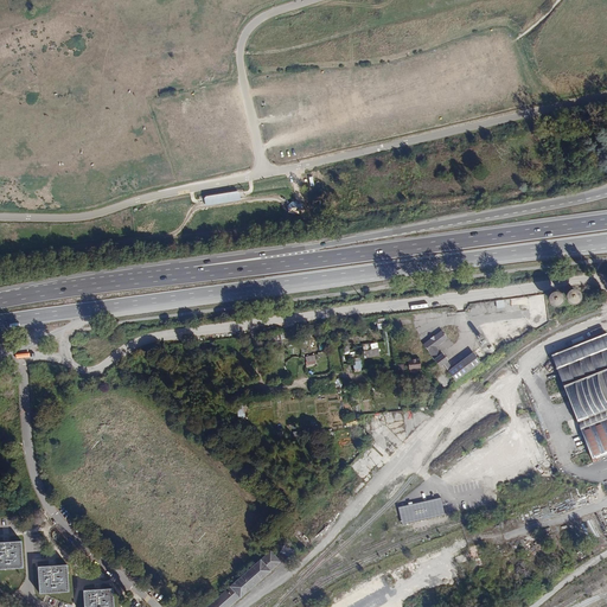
[(560,308),(569,302),(563,291),(554,296),(560,308)]
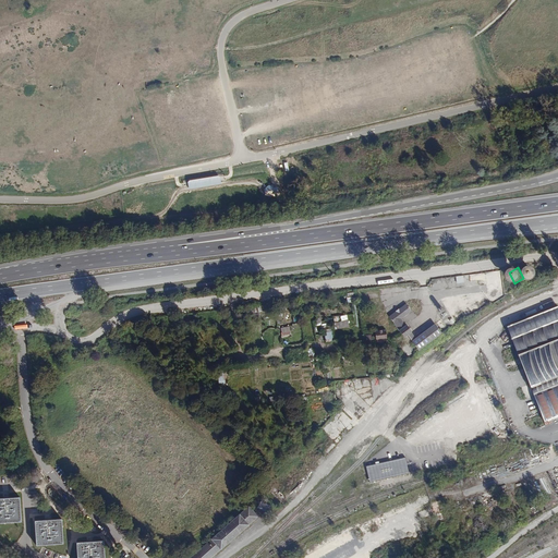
[(540,270),(528,267),(524,277),(537,280),(540,270)]
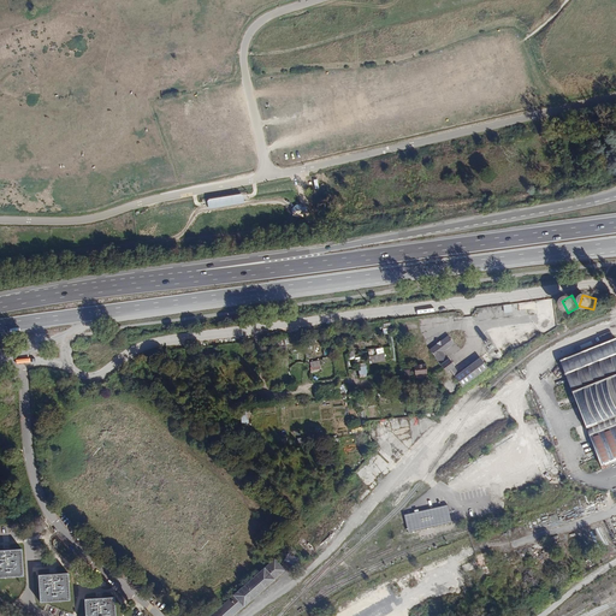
[(455,343),(449,336),(430,349),(446,372),(451,369),(452,368),(442,353),(443,351),(455,343)]
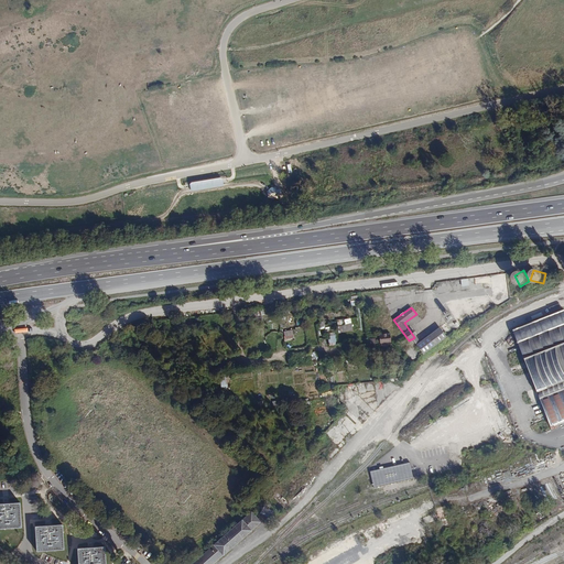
[(563,420),(563,310),(512,331),(550,426),(563,420)]
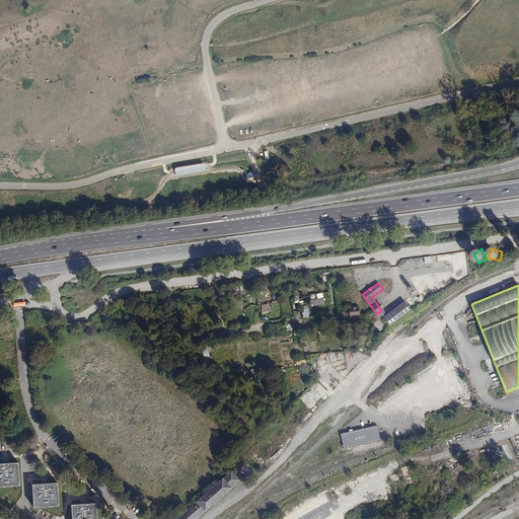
[(372,297),(381,310),(383,309),(383,308),(373,296),(372,297)]
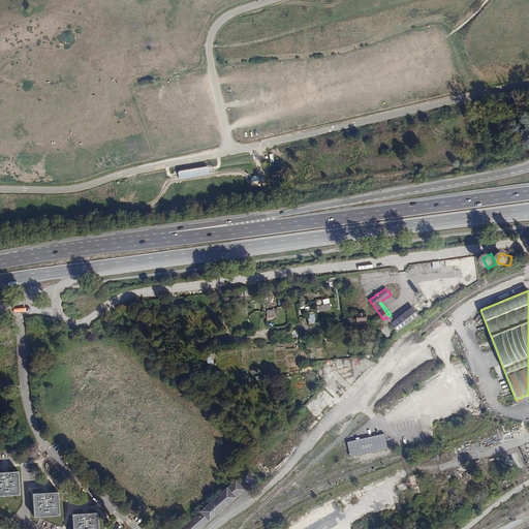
[(319,312),(331,309),(330,303),(318,306),(319,312)]
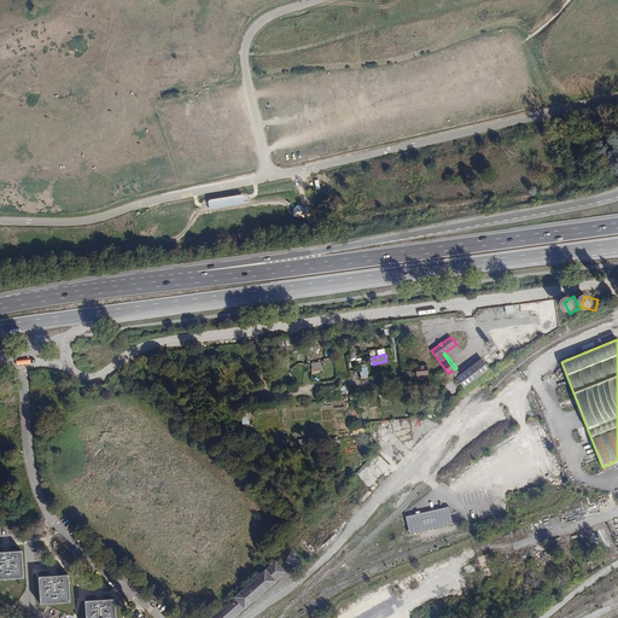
[(489,368),(482,359),(461,374),(458,377),(456,378),(464,388),(489,368)]
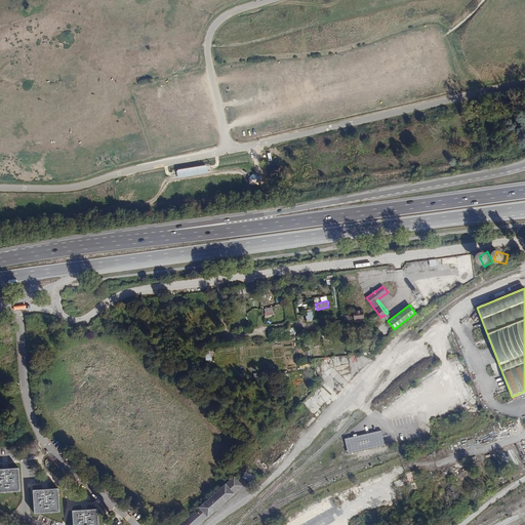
[(364,318),(363,310),(353,312),(354,320),(364,318)]
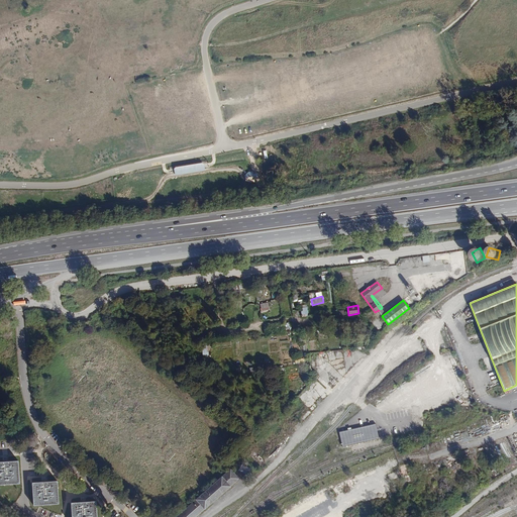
[(41,337),(41,327),(32,327),(32,330),(31,330),(31,337),(41,337)]
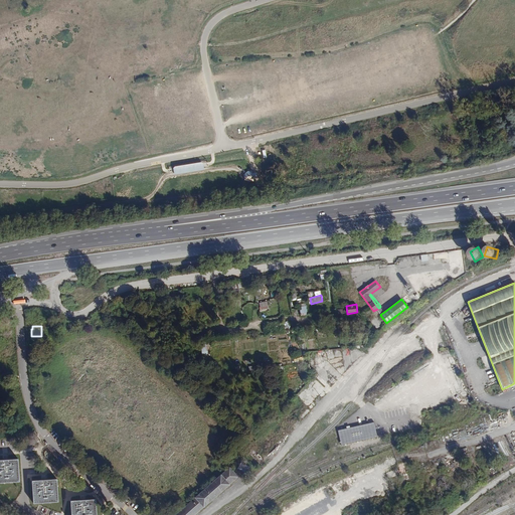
[(187,350),(180,344),(178,347),(174,351),(184,360),(186,358),(190,353),(187,350)]
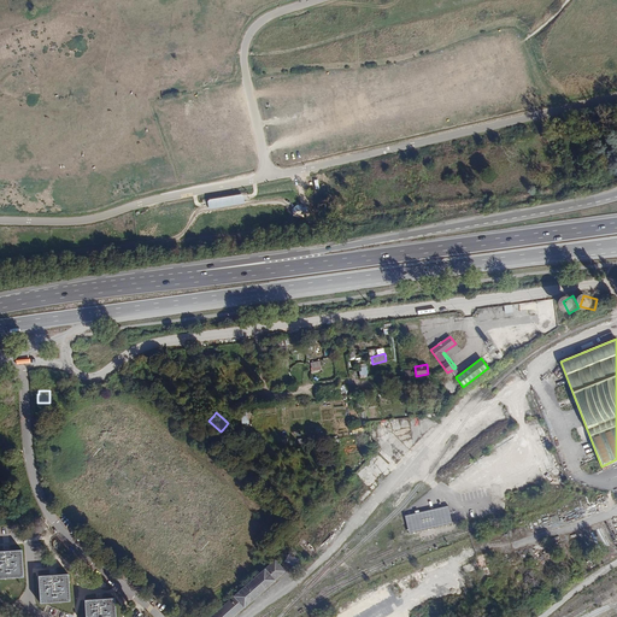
[(313,546),(394,460),(385,451),(304,538),(313,546)]
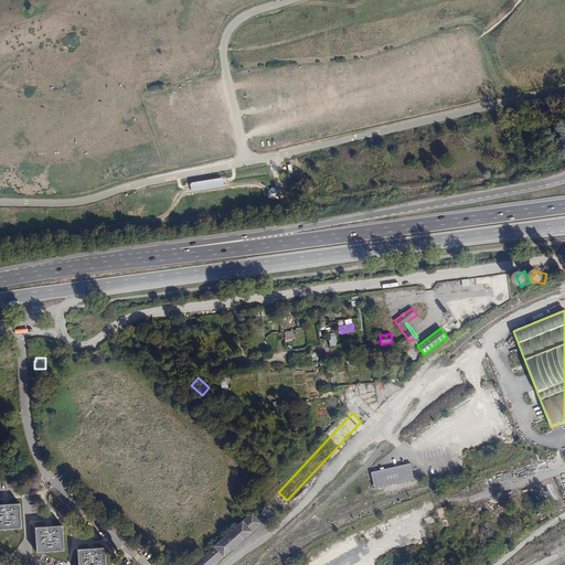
[(530,468),(540,464),(536,456),(526,460),(530,468)]
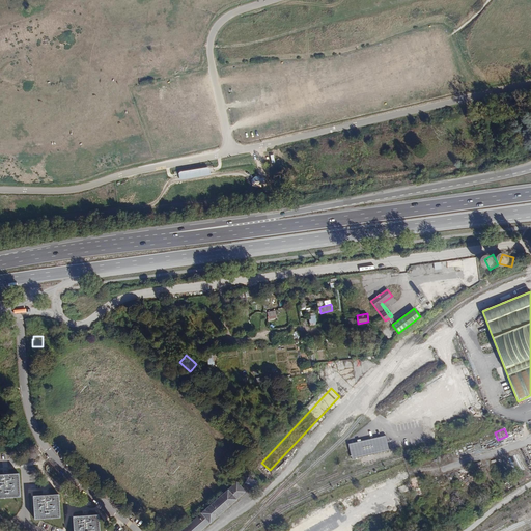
[(0,439),(4,440),(15,440),(15,429),(4,429),(3,430),(0,430),(0,439)]
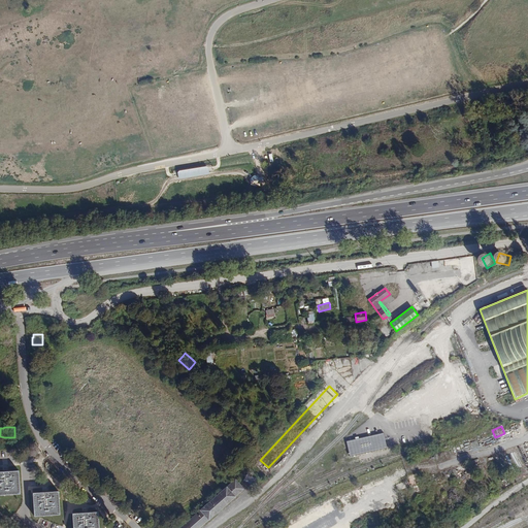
[(0,495),(21,494),(19,470),(0,471),(0,495)]
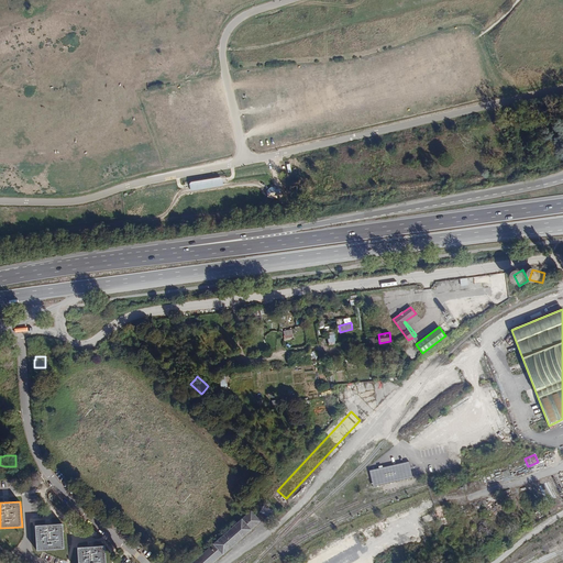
[(261,509),(268,517),(274,511),(266,505),(261,509)]
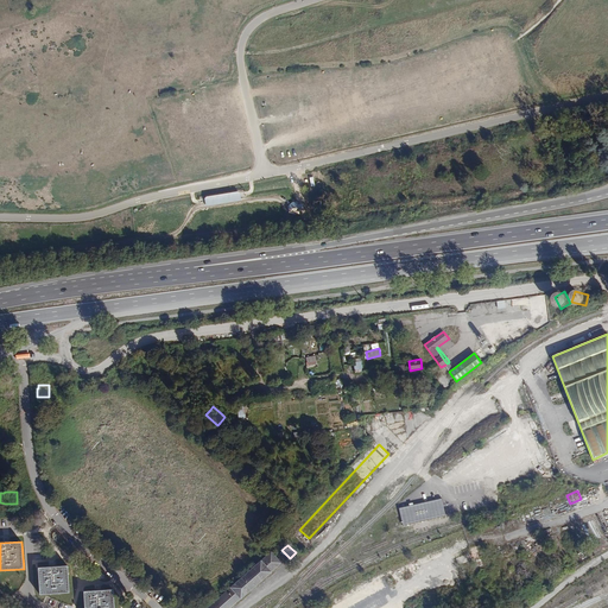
[(432,552),(426,556),(428,559),(444,552),(442,545),(431,549),(432,552)]
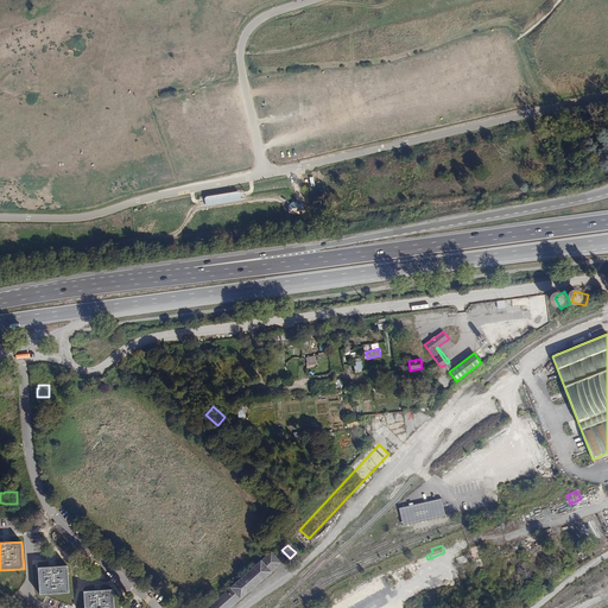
[(481,558),(476,545),(469,548),(472,553),(467,555),(455,558),(457,565),(469,562),(474,559),(474,561),(481,558)]
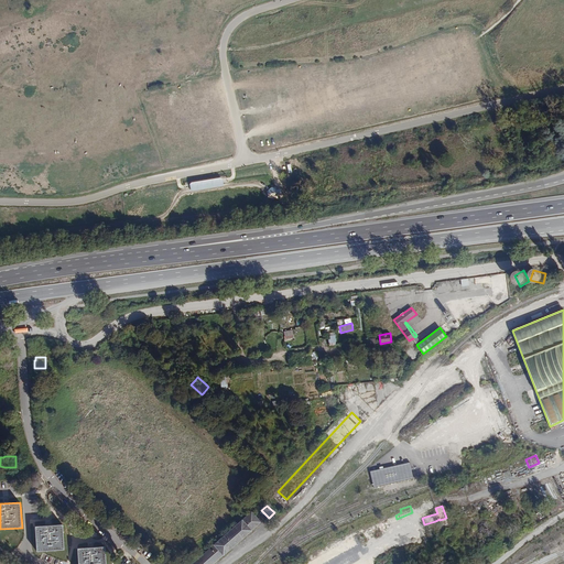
[(261,520),(253,511),(242,520),(214,544),(214,545),(192,563),(210,563),(223,554),(251,530),(251,529),(261,520)]
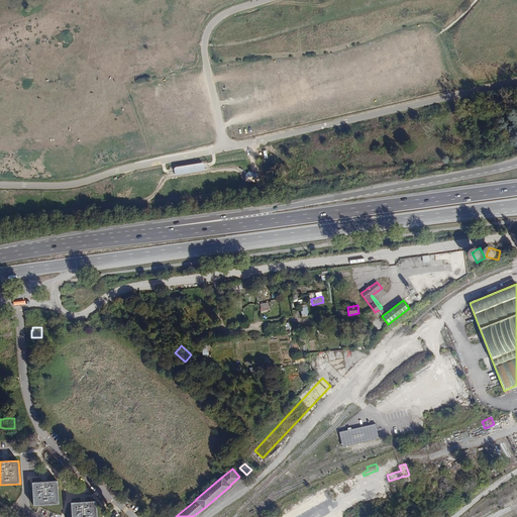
[(349,474),(343,476),(344,480),(345,480),(346,482),(356,478),(354,472),(349,475),(349,474)]
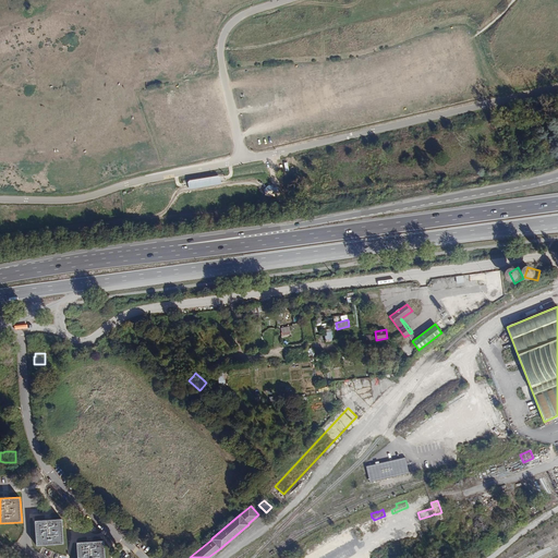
[(262,516),(255,521),(262,528),(268,523),(262,516)]
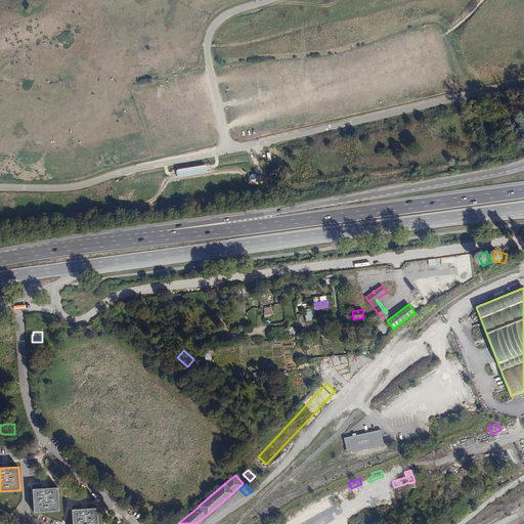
[(59,511),(57,487),(33,489),(34,513),(59,511)]
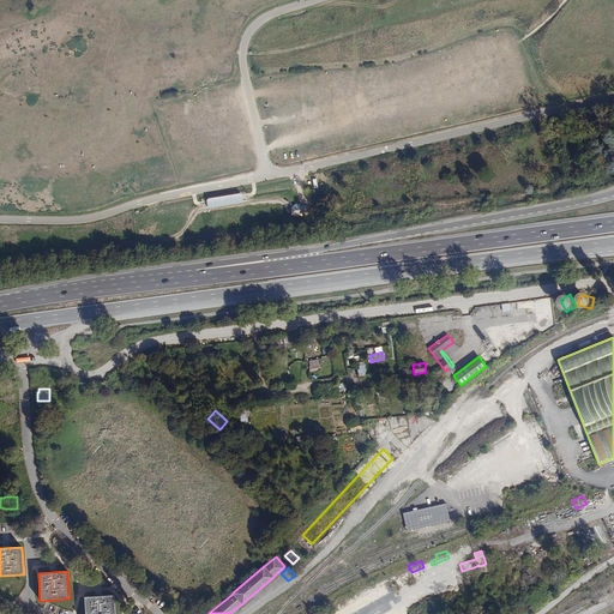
[(115,613),(114,596),(84,597),(84,613),(115,613)]
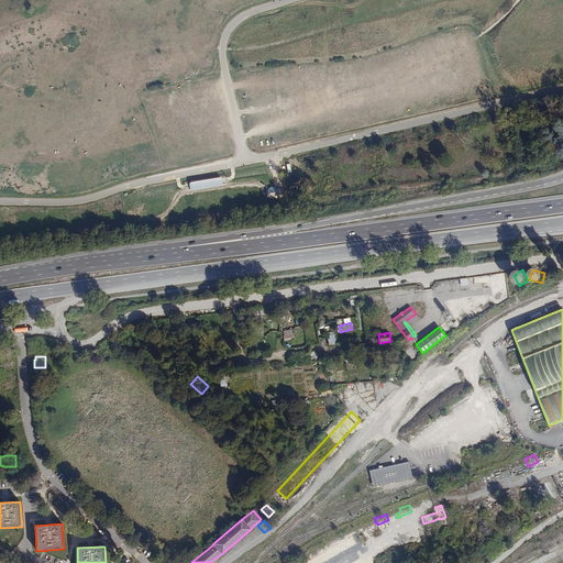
[(122,562),(133,562),(121,552),(117,558),(122,562)]
